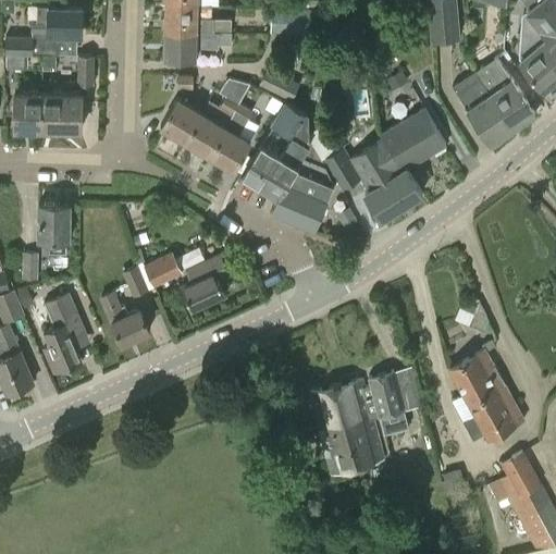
[(428,0),(432,41),(457,40),(454,0),(428,0)]
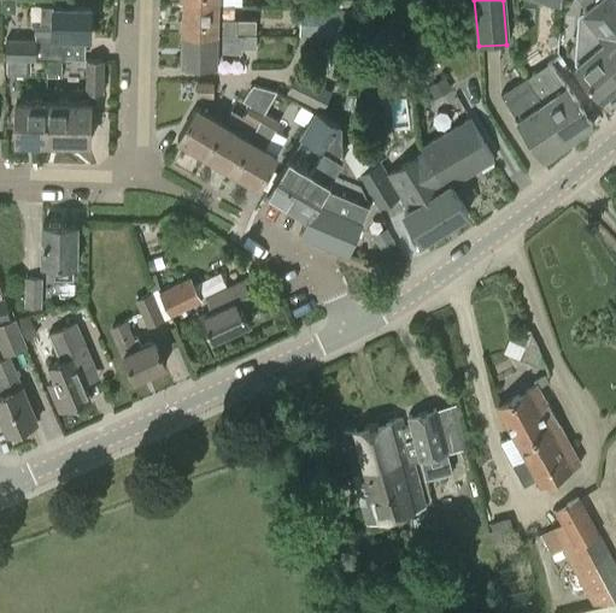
[(615,0),(573,0),(585,13),(582,16),(605,42),(574,69),(602,101),(615,88),(615,0)]
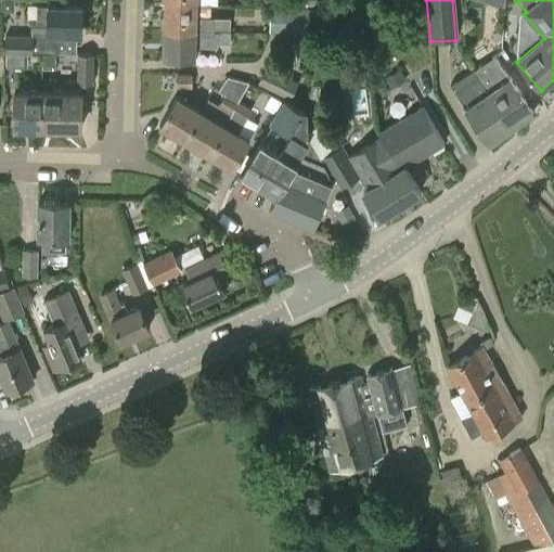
[(164,5),(164,31),(211,34),(211,20),(209,20),(209,7),(164,5)]
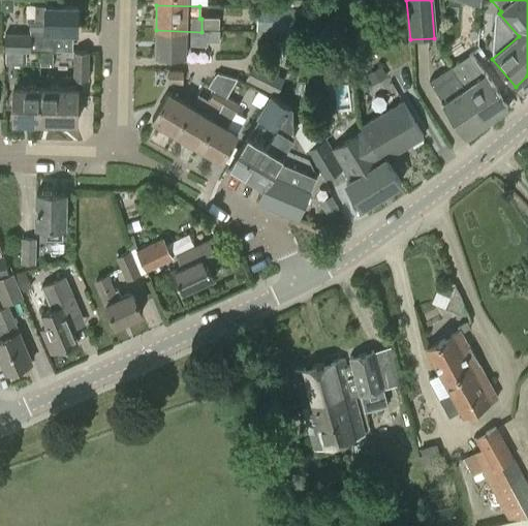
[(28,21),(28,34),(76,35),(76,9),(69,8),(35,8),(35,21),(28,21)]
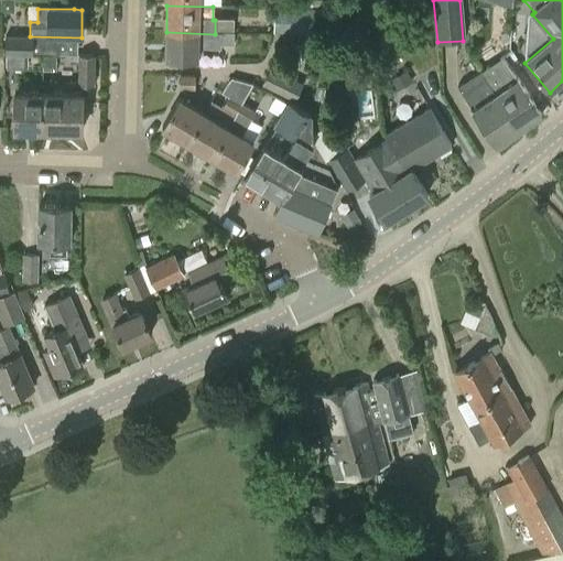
[(273,35),(288,35),(313,35),(314,12),(273,11),(273,35)]
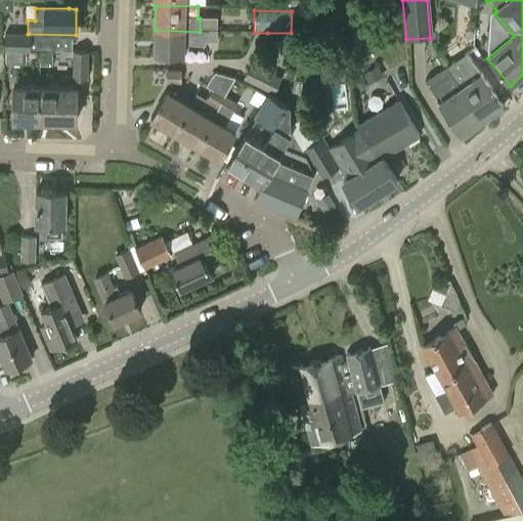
[(215,43),(216,32),(155,30),(154,55),(183,56),(183,46),(205,47),(205,43),(215,43)]
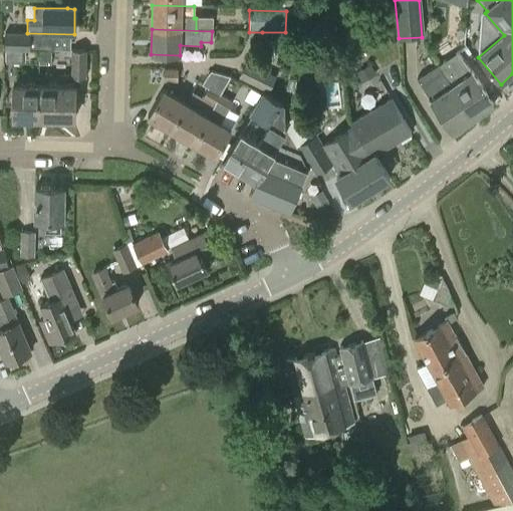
[(28,36),(4,36),(4,45),(4,50),(5,50),(20,51),(28,51),(28,36)]
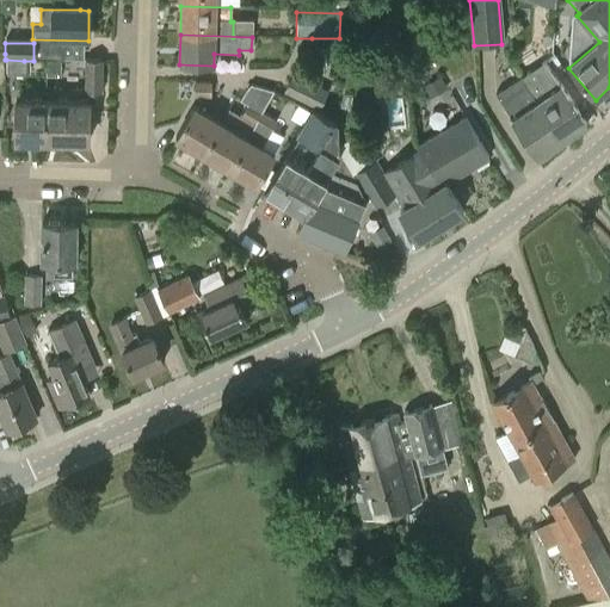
[(6,60),(6,76),(24,78),(24,61),(6,60)]
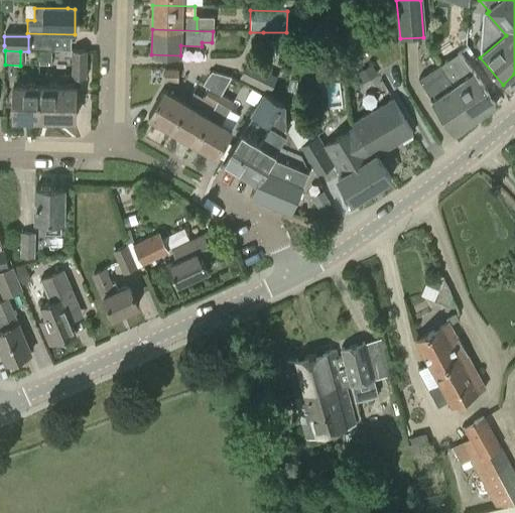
[(86,52),(72,52),(71,80),(86,81),(86,52)]
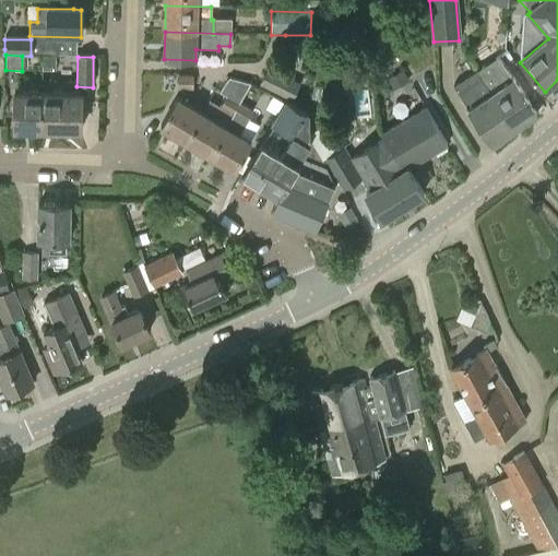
[(498,60),(477,74),(514,130),(536,116),(498,60)]
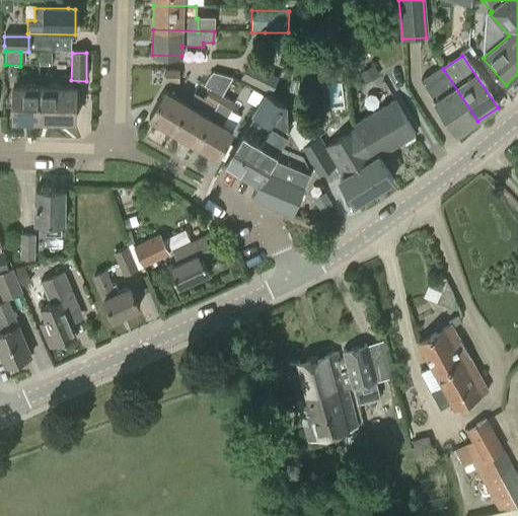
[(249,64),(242,78),(272,94),(279,80),(249,64)]
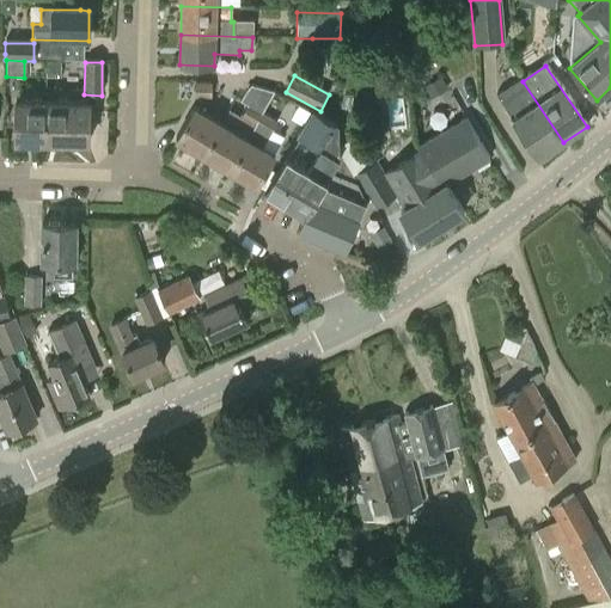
[(440,80),(422,91),(429,103),(447,92),(440,80)]
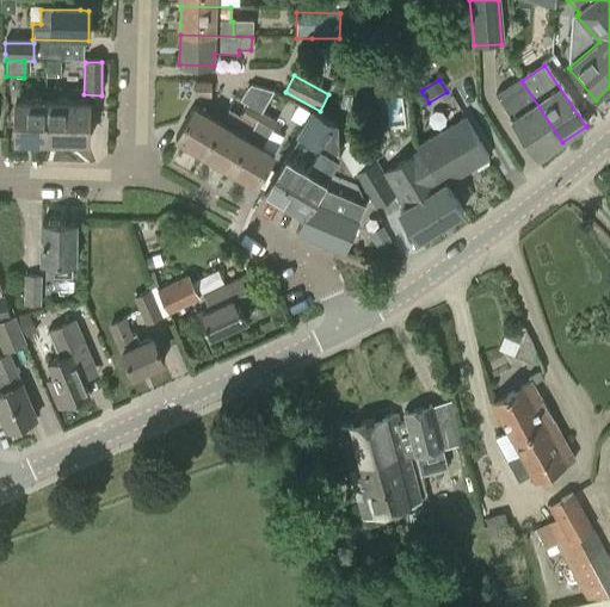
[(537,160),(562,142),(522,81),(497,98),(537,160)]
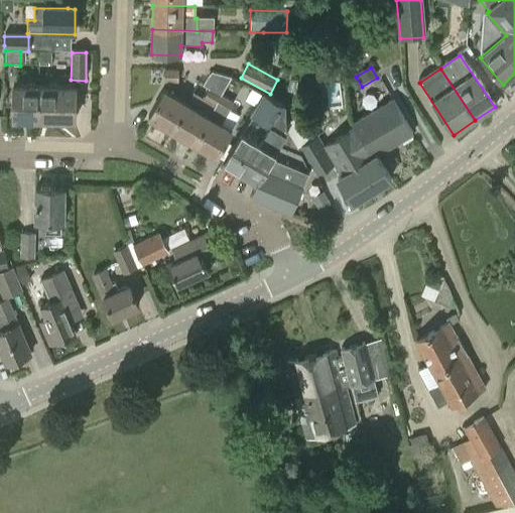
[(163,72),(163,85),(176,85),(176,72),(163,72)]
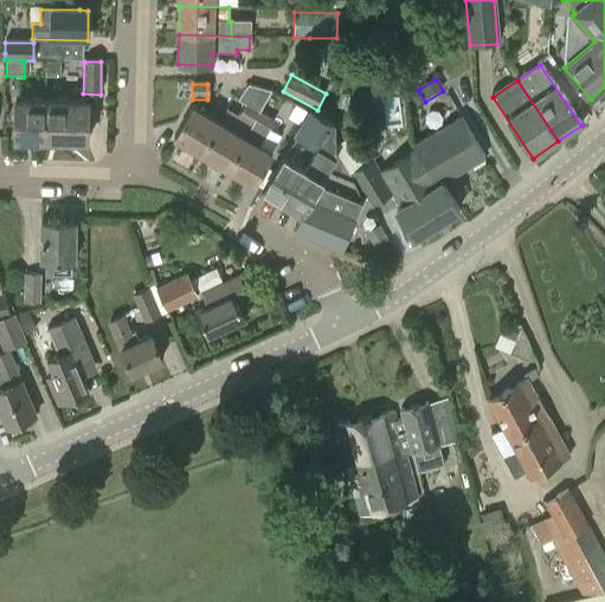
[(244,107),(237,117),(252,125),(270,95),(248,89),(238,103),(244,107)]
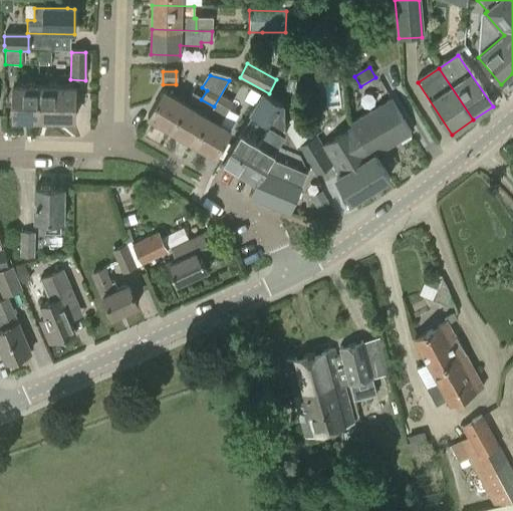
[(12,119),(39,120),(39,86),(38,86),(13,85),(12,119)]
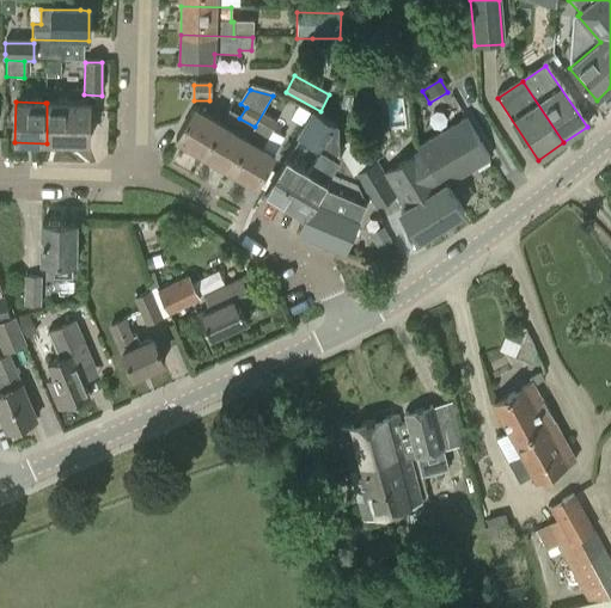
[(89,104),(47,103),(47,143),(87,143),(89,114),(89,104)]
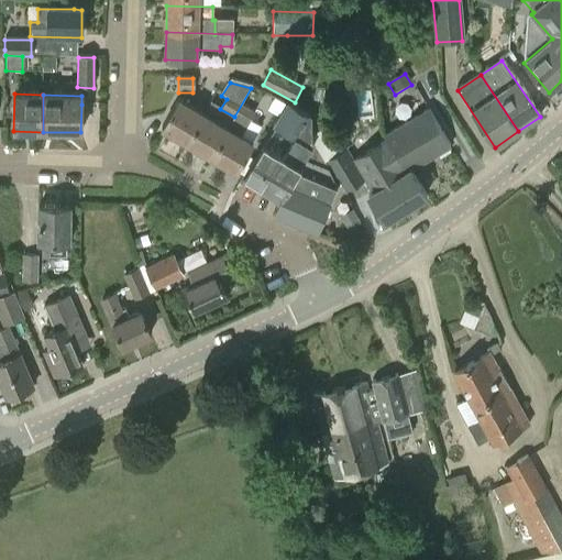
[(161,129),(186,144),(202,116),(178,100),(161,129)]
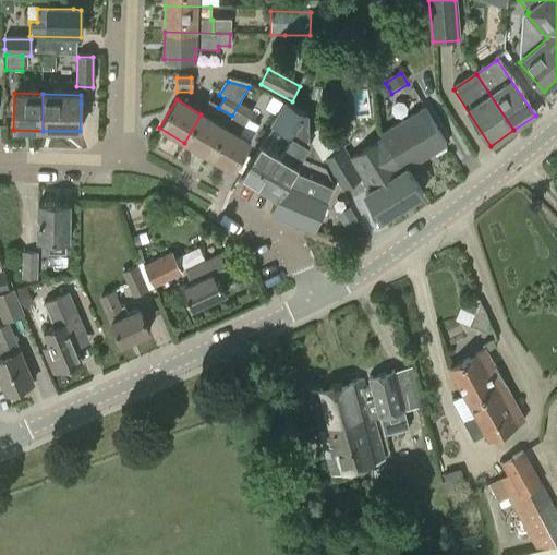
[(240,177),(277,198),(301,158),(309,146),(307,117),(285,103),(273,124),(274,125),(263,144),(261,143),(240,177)]
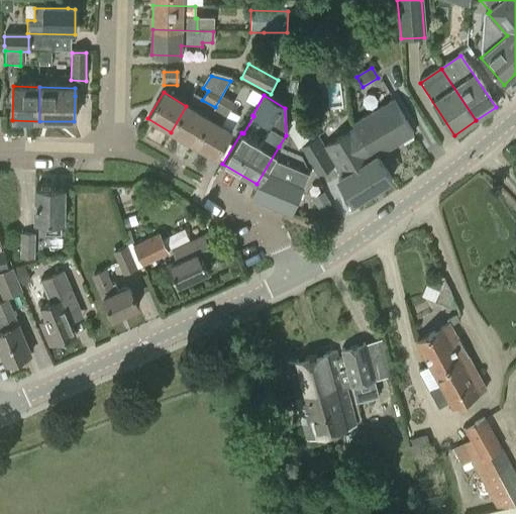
[(208,119),(193,145),(215,159),(231,132),(230,132),(220,126),(233,104),(221,97),(215,107),(208,119)]
